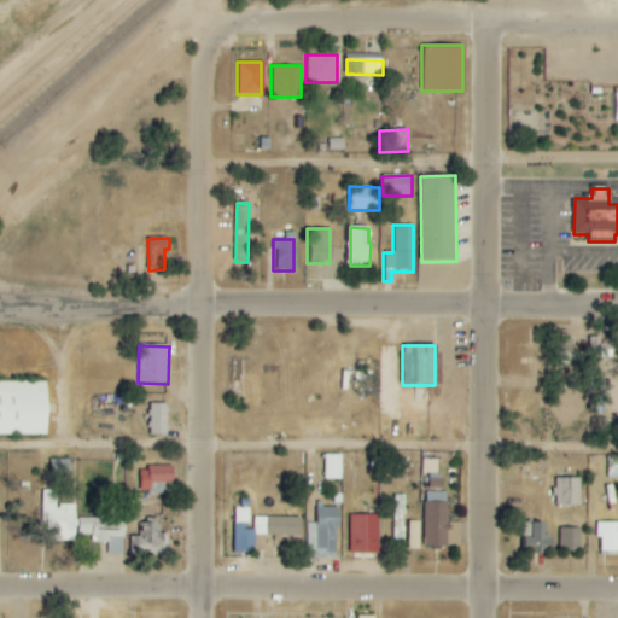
[(47,383),(0,382),(0,435),(47,436),(47,383)]
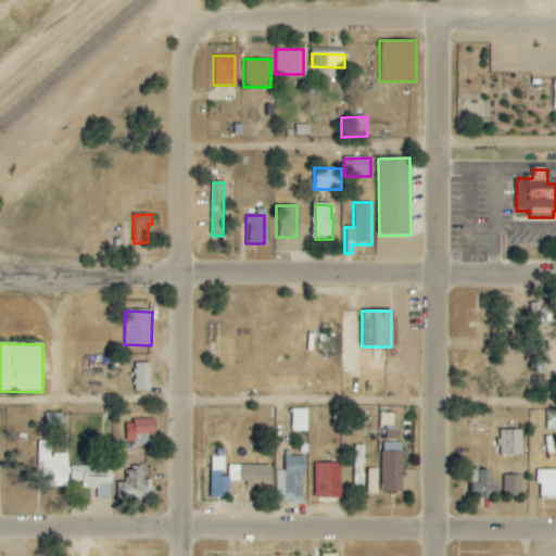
[(134,392),(151,392),(151,364),(135,364),(134,392)]
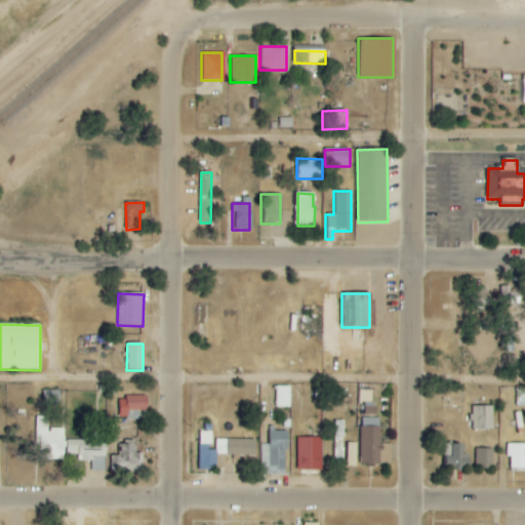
[(290,407),(291,387),(276,387),(276,407),(290,407)]
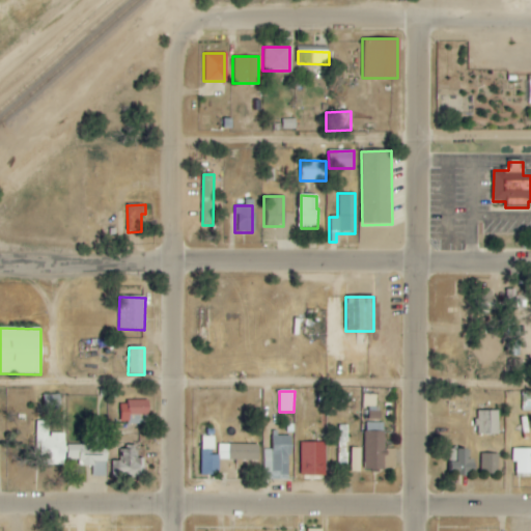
[(43,396),(44,411),(60,410),(60,395),(43,396)]
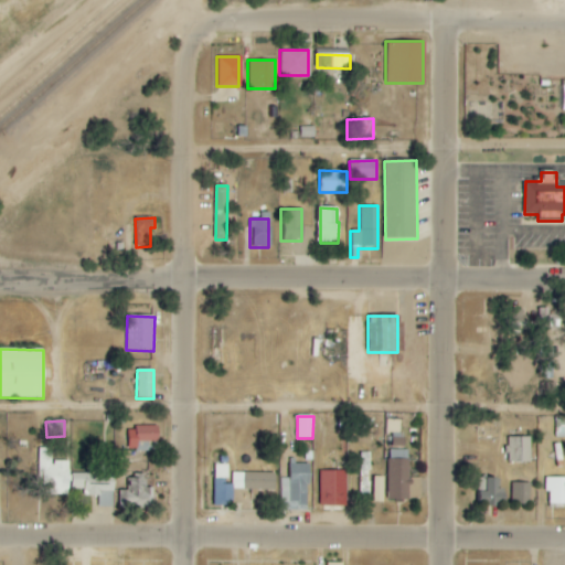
[(390,501),(422,500),(422,478),(406,478),(405,420),(385,420),(385,434),(388,434),(390,501)]
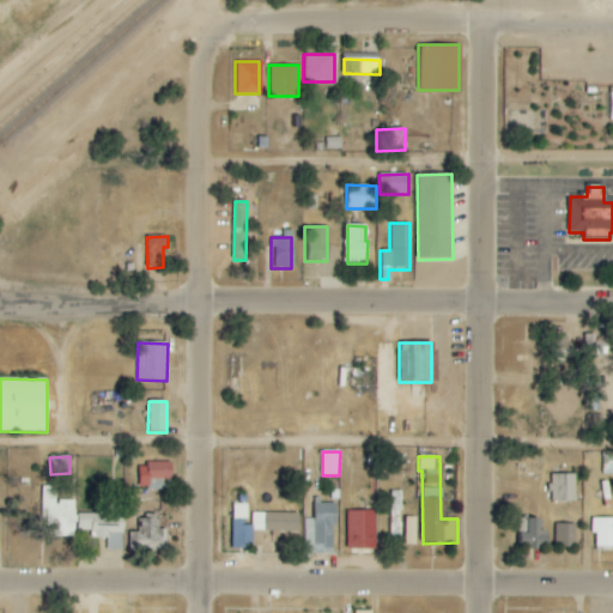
[(171,490),(173,463),(140,463),(140,489),(171,490)]
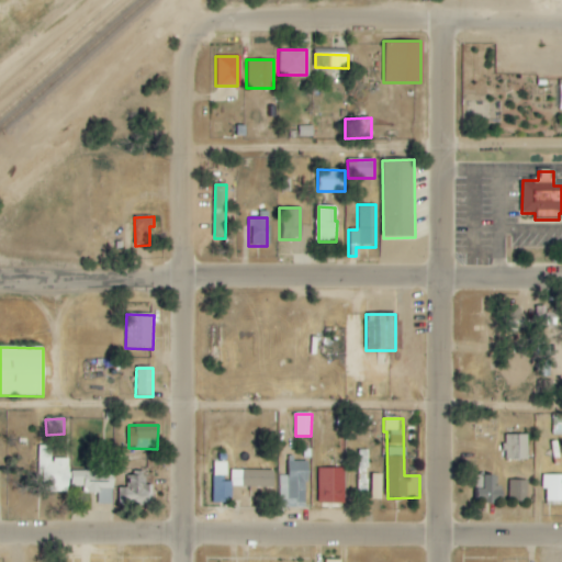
[(528,435),(506,436),(506,461),(528,460),(528,435)]
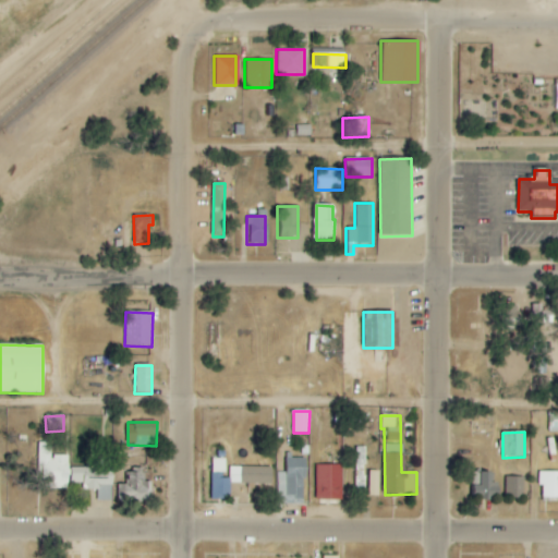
[(69,489),(69,456),(52,456),(52,444),(38,444),(37,488),(69,489)]
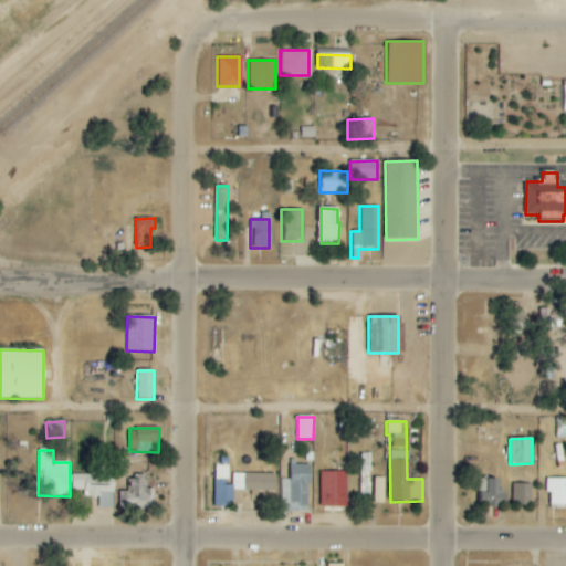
[(370,454),(360,454),(359,475),(370,475),(370,454)]
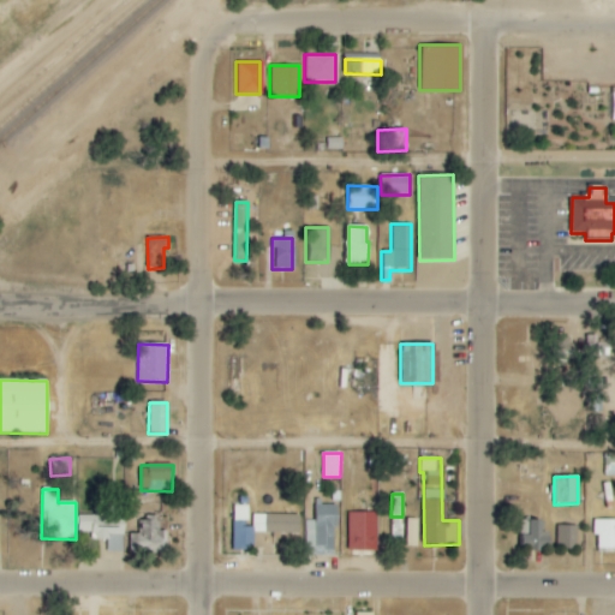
[(124,507),(108,507),(108,501),(97,501),(96,517),(78,515),(78,532),(89,532),(89,541),(108,541),(107,551),(124,551),(124,507)]
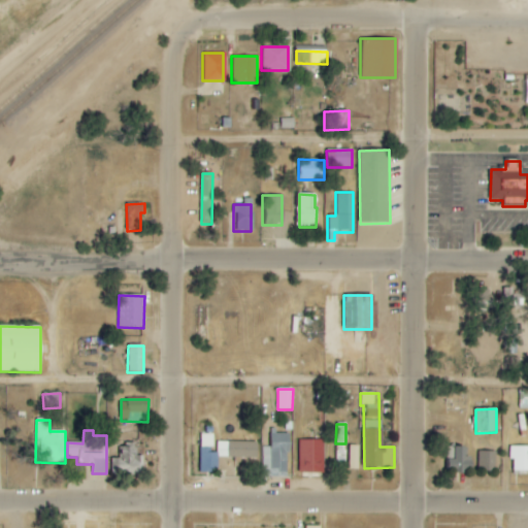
[(324,440),(300,440),(299,473),(323,473),(324,440)]
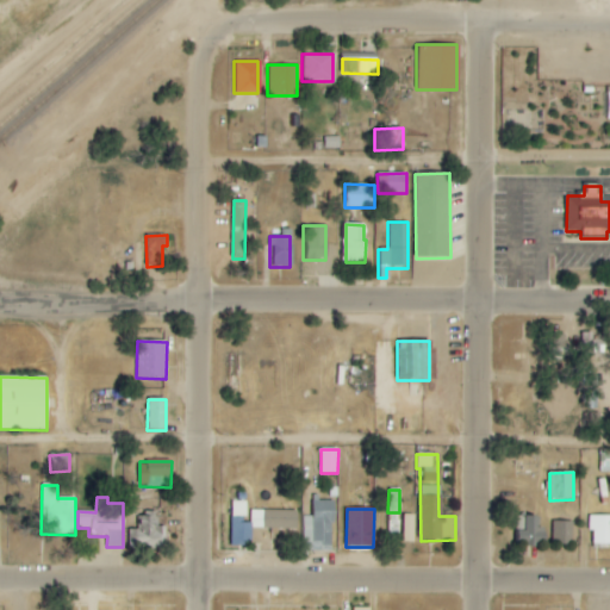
[(298,511),(251,511),(251,530),(298,529),(298,511)]
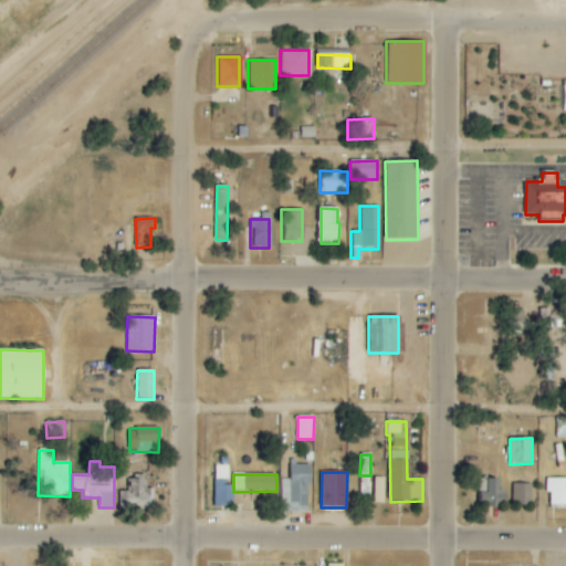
[(150,510),(150,490),(146,490),(146,478),(128,478),(128,492),(119,491),(119,509),(150,510)]
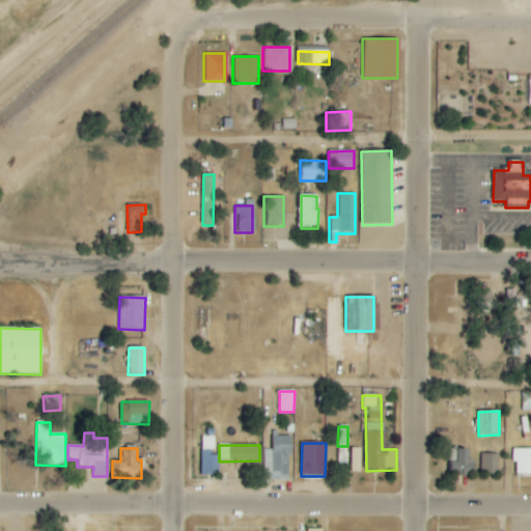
[(361,449),(352,448),(351,472),(361,472),(361,449)]
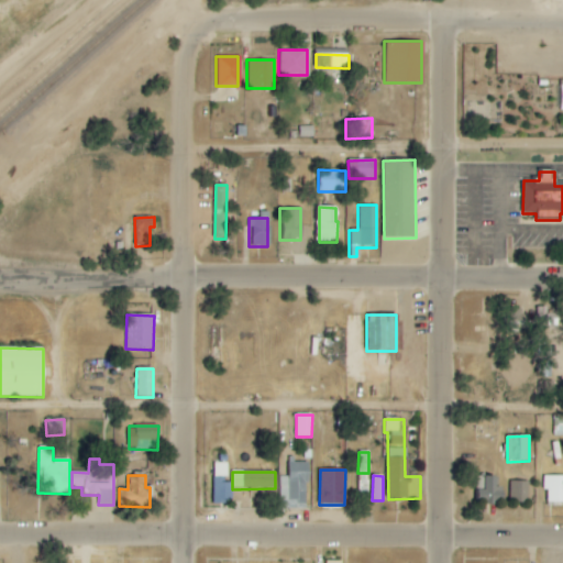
[(562,476),(542,476),(542,492),(547,492),(547,503),(562,503),(562,476)]
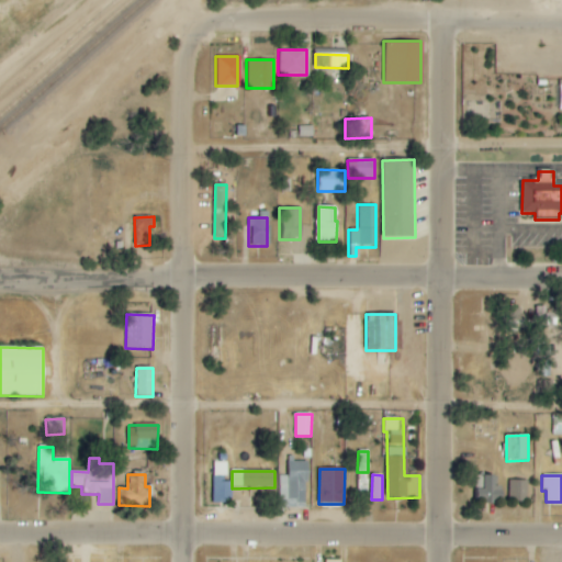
[(213,476),(213,503),(232,503),(231,484),(220,484),(220,476),(213,476)]
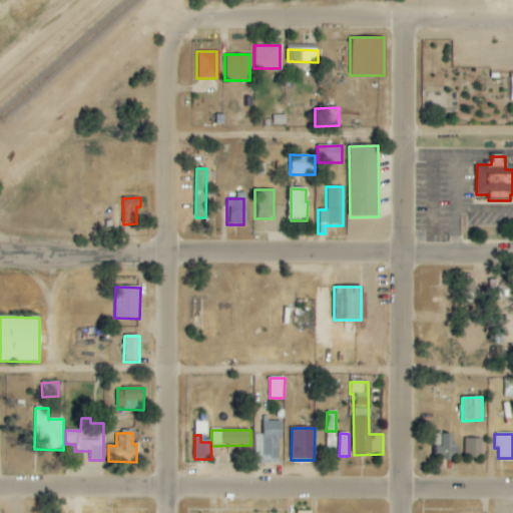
[(459,459),(459,444),(454,444),(454,435),(435,435),(435,460),(459,459)]
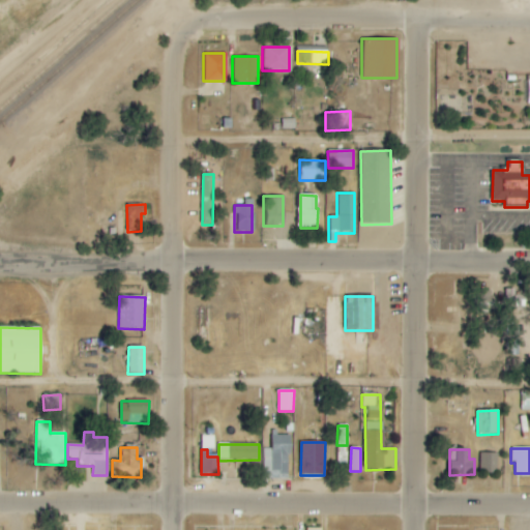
[(497,473),(498,453),(480,453),(479,473),(497,473)]
